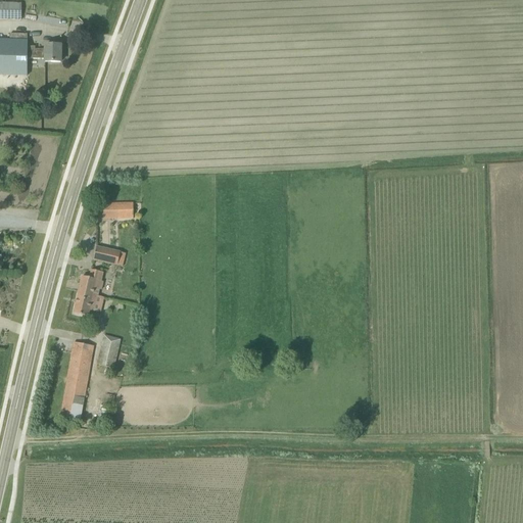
[(0,19),(21,20),(21,4),(0,3),(0,19)]
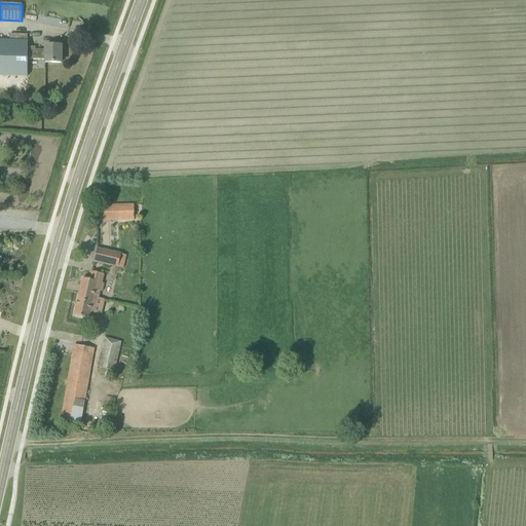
[(0,40),(0,76),(27,77),(27,60),(28,47),(28,35),(10,34),(10,40),(0,40)]
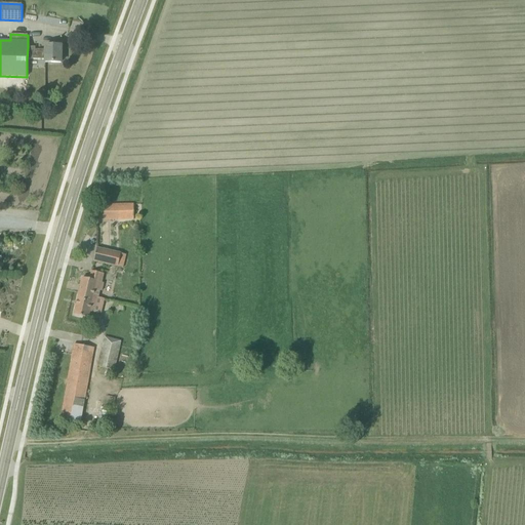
[(35,47),(28,47),(27,59),(45,59),(45,63),(61,63),(62,46),(45,46),(45,50),(35,50),(35,47)]
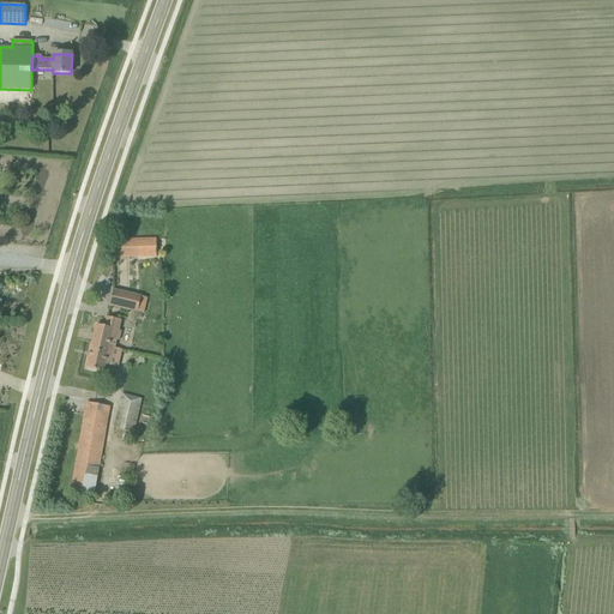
[(113,240),(113,258),(157,257),(156,239),(113,240)]
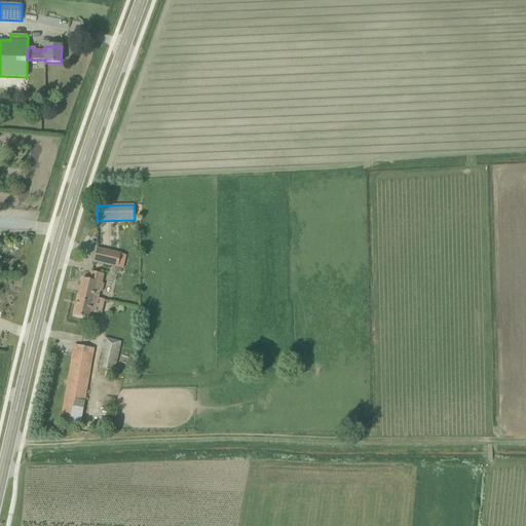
[(95,262),(104,264),(123,268),(126,256),(121,255),(121,254),(107,251),(98,249),(95,262)]
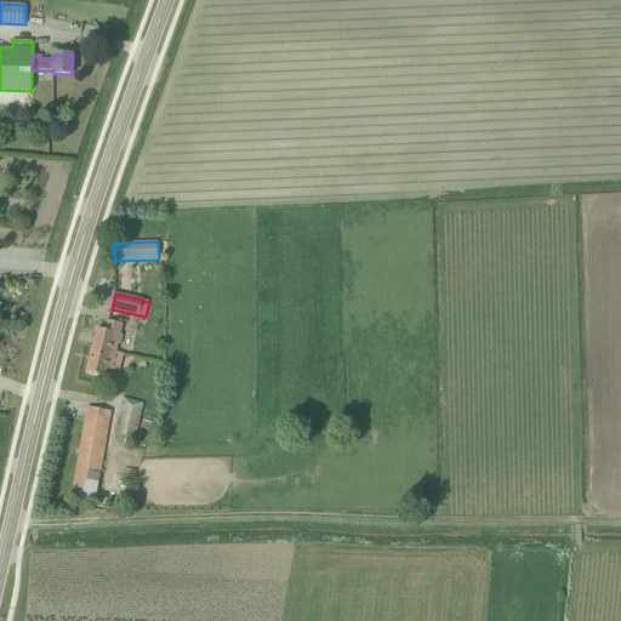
[(112,370),(115,353),(118,345),(121,346),(124,336),(120,335),(123,324),(108,322),(106,331),(97,329),(87,372),(104,376),(106,369),(112,370)]
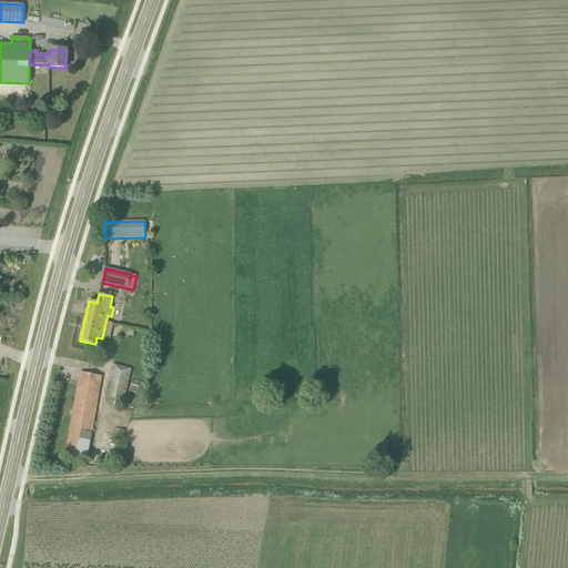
[(104,396),(123,401),(131,368),(112,364),(104,396)]
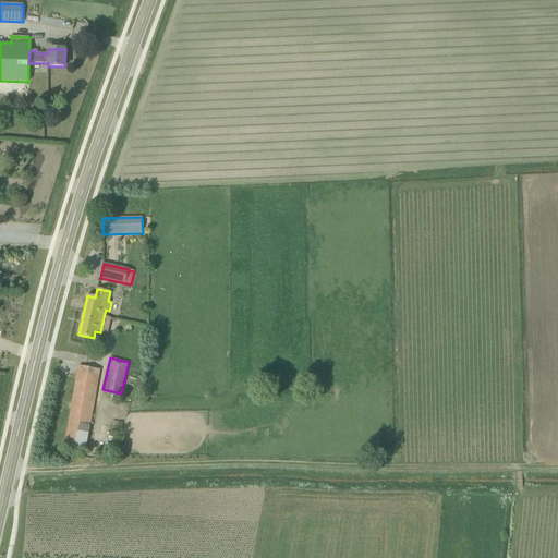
[(87,435),(99,370),(79,366),(64,446),(85,449),(86,441),(84,441),(85,435),(87,435)]
